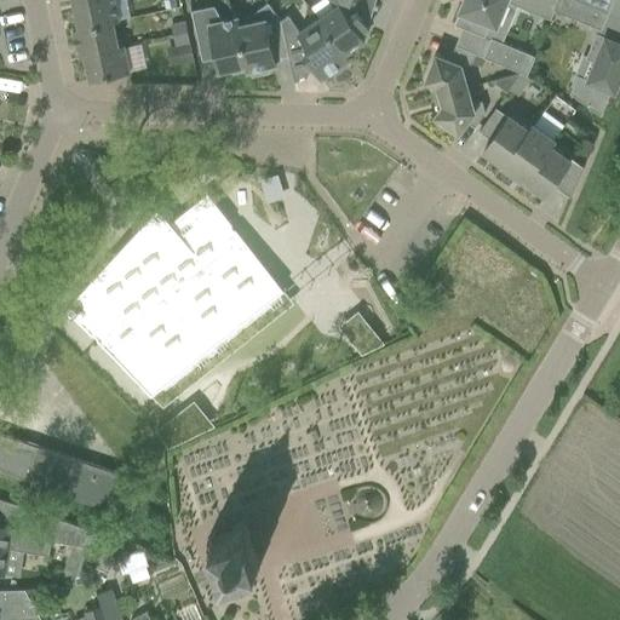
[(81,0),(73,3),(78,27),(79,28),(113,21),(114,22),(119,21),(114,0),(81,0)]
